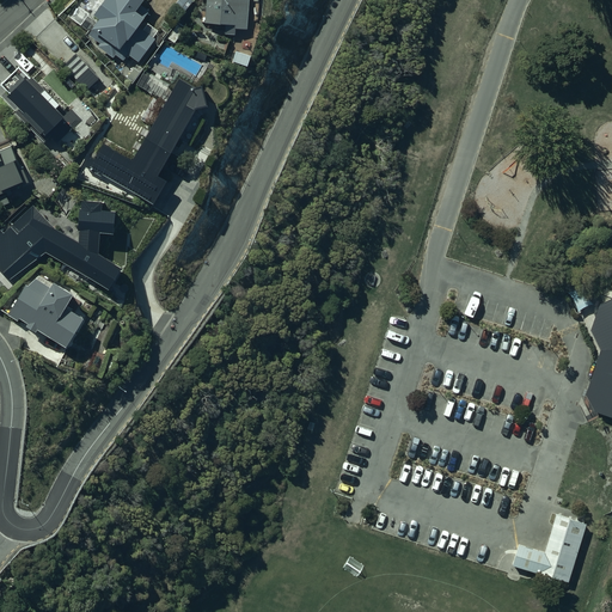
[(99,20),(92,31),(104,40),(98,47),(114,59),(116,55),(123,61),(128,55),(139,62),(154,40),(139,29),(145,19),(144,19),(150,12),(141,6),(145,0),(106,0),(95,17),(99,20)]
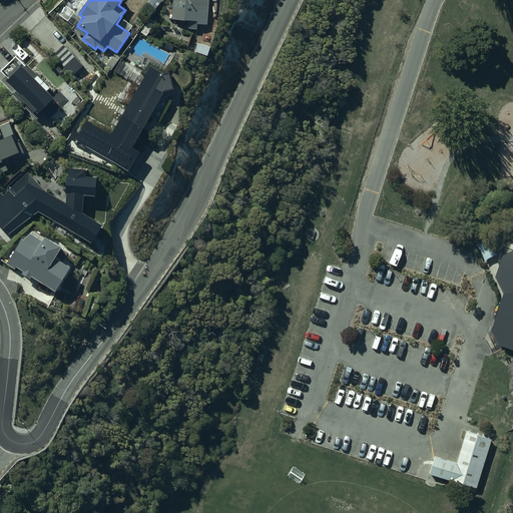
[(173,0),(172,19),(189,21),(188,29),(197,29),(197,25),(207,25),(208,0),(173,0)]
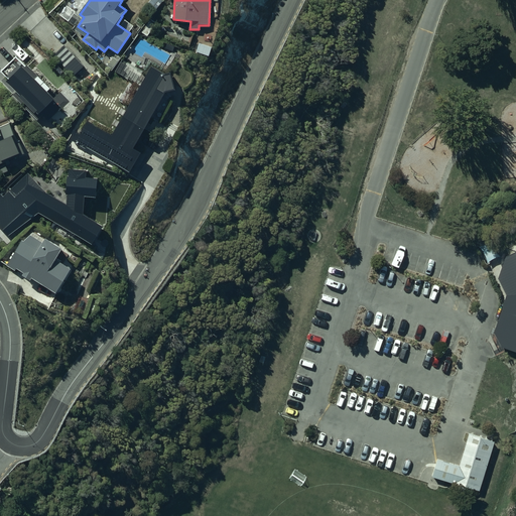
[(10,81),(7,84),(20,97),(18,99),(34,114),(32,116),(37,121),(42,116),(48,122),(51,118),(61,128),(70,120),(59,111),(61,109),(53,101),(55,100),(33,80),(37,76),(27,66),(26,67),(16,57),(1,73),(10,81)]
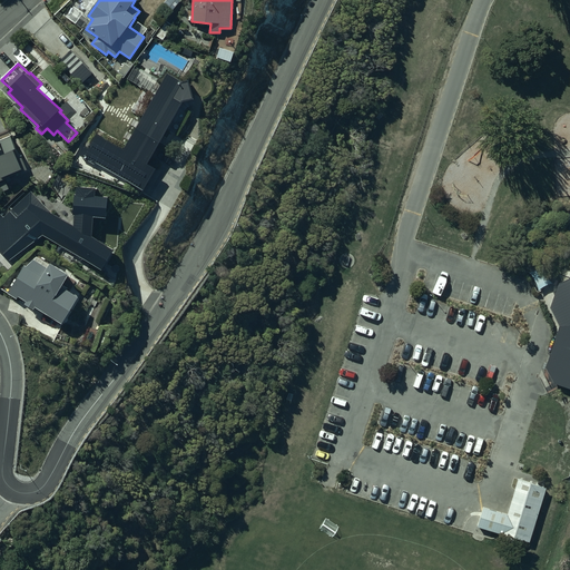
[(0,183),(26,173),(11,138),(0,141),(0,183)]
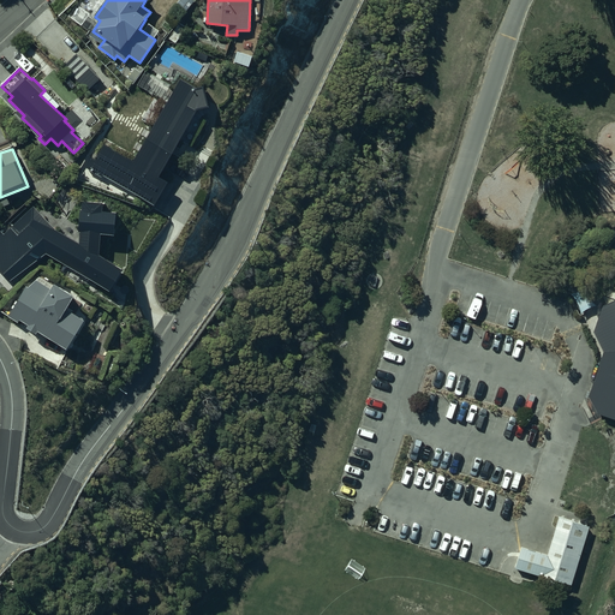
[(36,335),(37,333),(67,351),(84,322),(66,311),(75,298),(54,286),(54,287),(40,278),(27,288),(9,317),(18,323),(19,321),(28,327),(27,329),(36,335)]
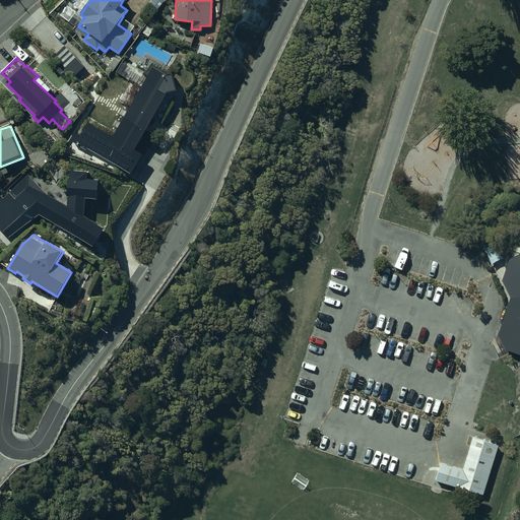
[(501,279),(509,297),(496,335),(502,348),(517,353),(518,350),(519,350),(519,251),(507,258),(501,279)]
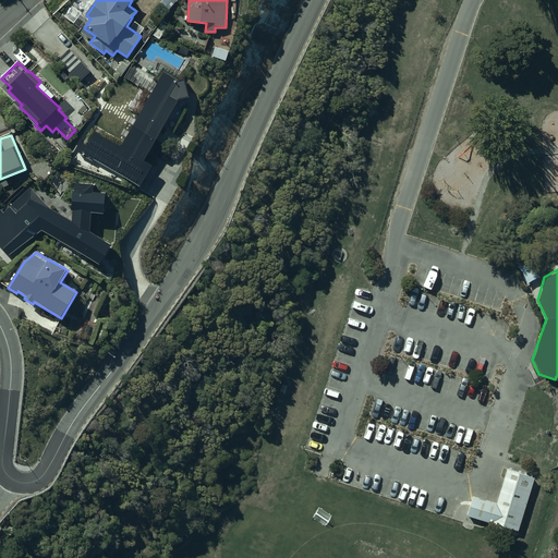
[(532,478),(502,470),(492,504),(469,497),(463,517),(514,532),(532,478)]
